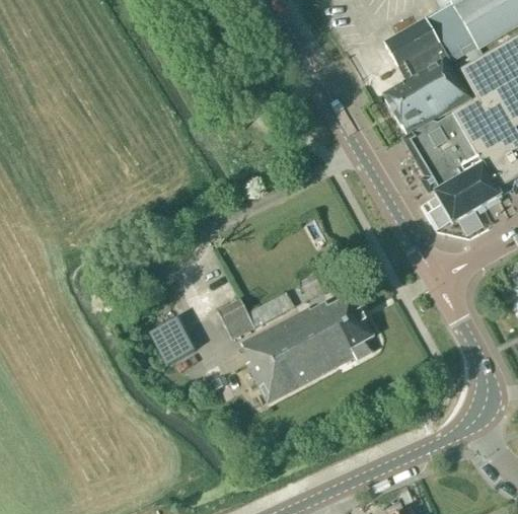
[(407,80),(383,94),(407,134),(471,96),(451,62),(517,22),(517,0),(452,0),(453,2),(426,18),(425,17),(384,42),(407,80)]
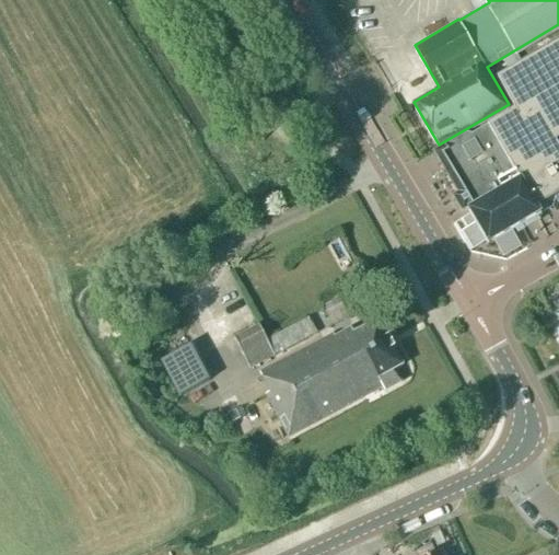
[(558,37),(497,73),(515,105),(488,122),(472,131),(467,129),(457,135),(434,148),(457,187),(452,192),(463,209),(468,205),(489,240),(558,199),(558,37)]
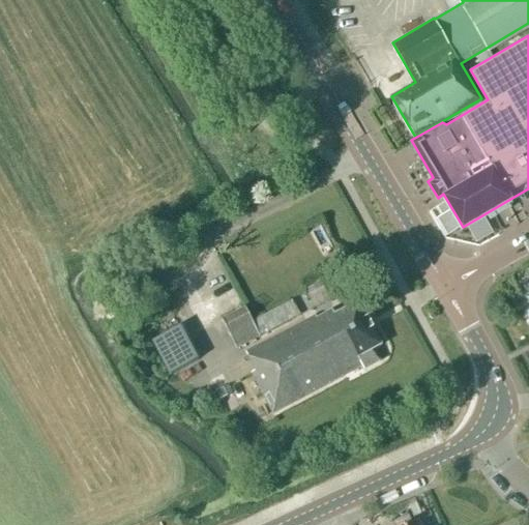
[(366,316),(358,299),(335,312),(332,307),(318,315),(316,312),(245,349),(256,368),(252,370),(273,411),(362,363),(364,367),(380,358),(374,347),(381,343),(373,326),(374,326),(368,315),(366,316)]
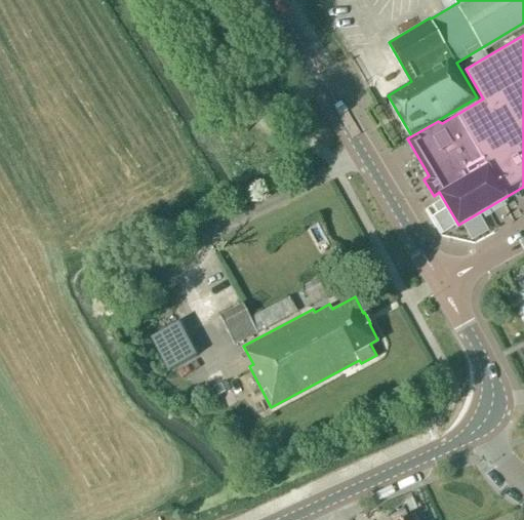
[(235,342),(257,329),(242,301),(219,313),(235,342)]
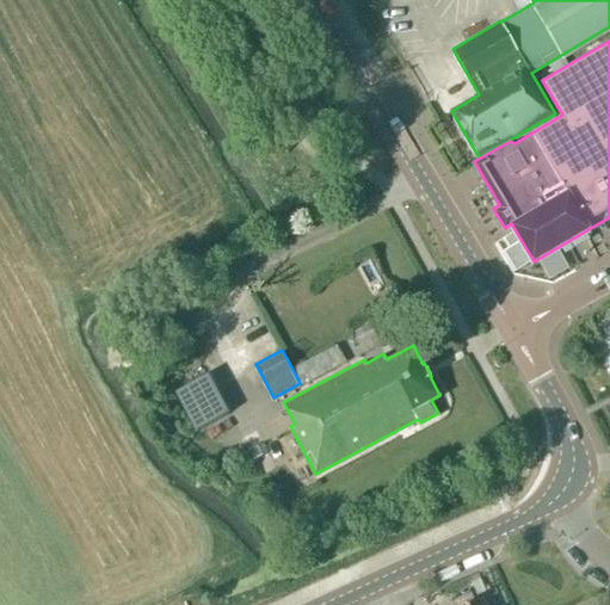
[(207,371),(174,389),(195,427),(227,411),(207,371)]
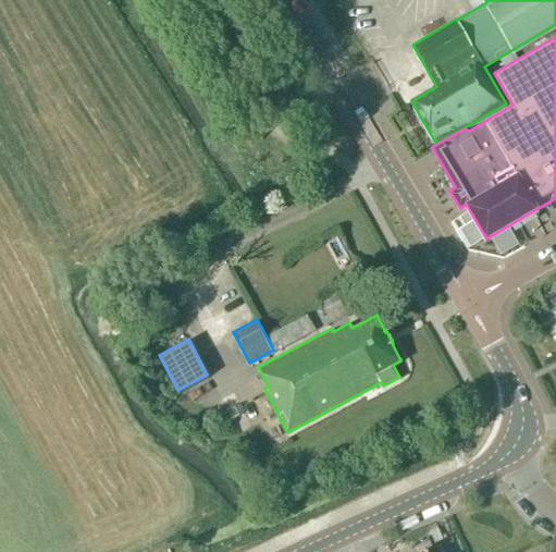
[(208,414),(227,404),(213,378),(194,388),(208,414)]
